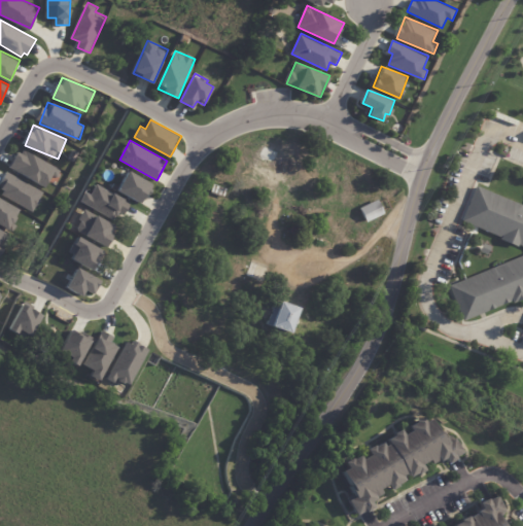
[(288,177),(258,162),(267,145),(269,146),(270,145),(273,147),(297,160),(300,151),(306,154),(304,164),(298,161),(288,177)]
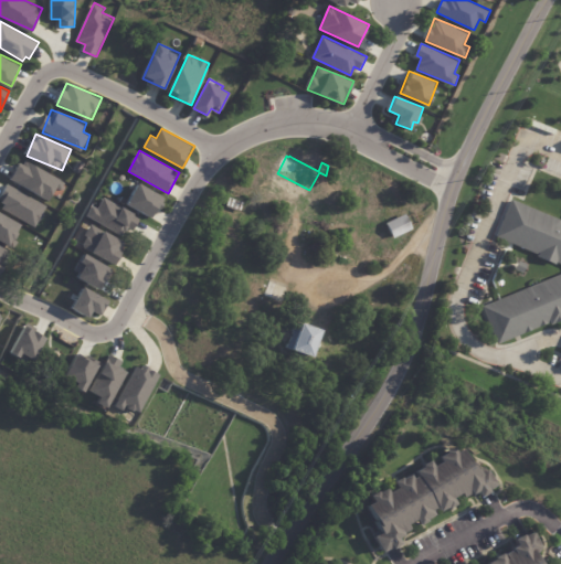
[(51,201),(63,180),(22,159),(11,180),(51,201)]
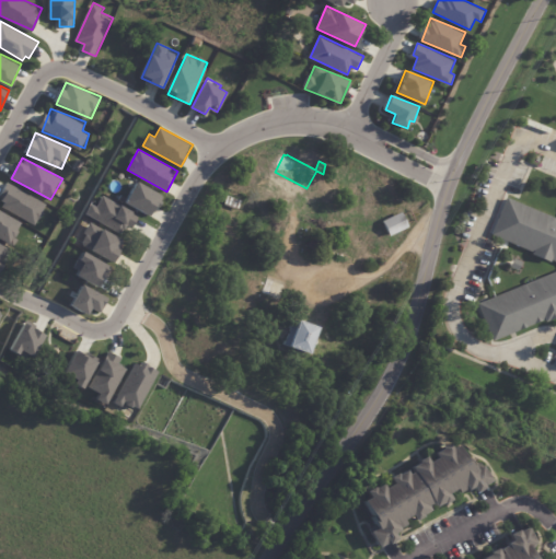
[(162,194),(136,182),(126,204),(152,216),(162,194)]
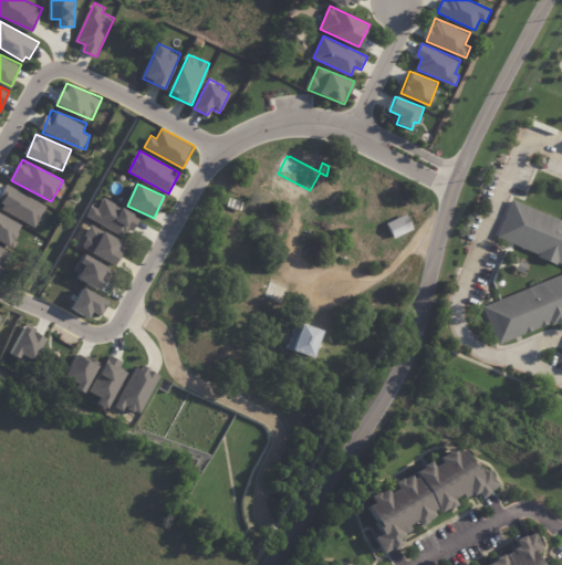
[(0,206),(37,227),(49,206),(10,185),(0,202),(0,206)]
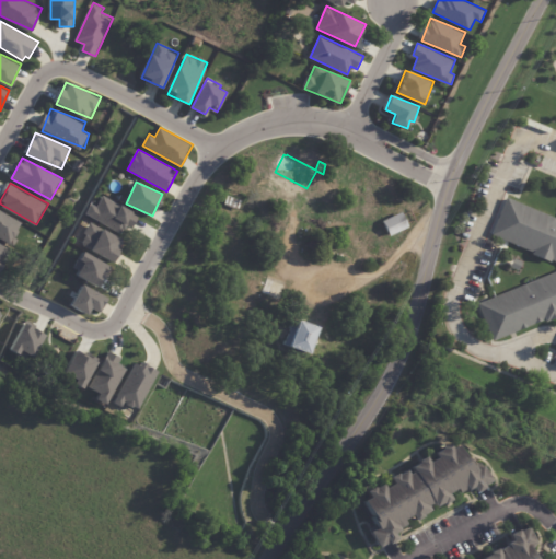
[(244,202),(242,209),(226,202),(229,195),(245,200),(244,202)]
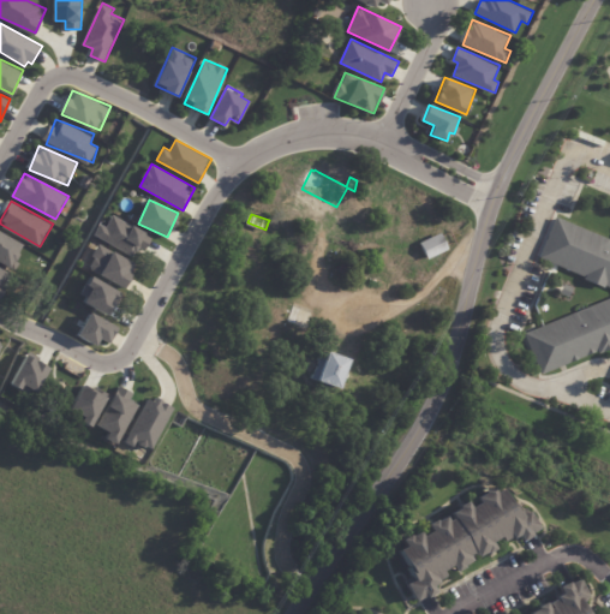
[(94,236),(139,258),(151,234),(113,215),(107,226),(101,222),(94,236)]
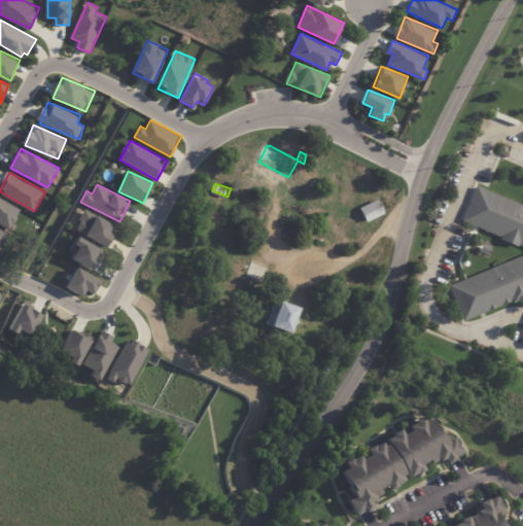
[(522,299),(515,302),(514,300),(465,319),(451,285),(522,255),(522,244),(520,243),(519,246),(502,239),(503,237),(464,220),(479,185),(522,203),(522,299)]
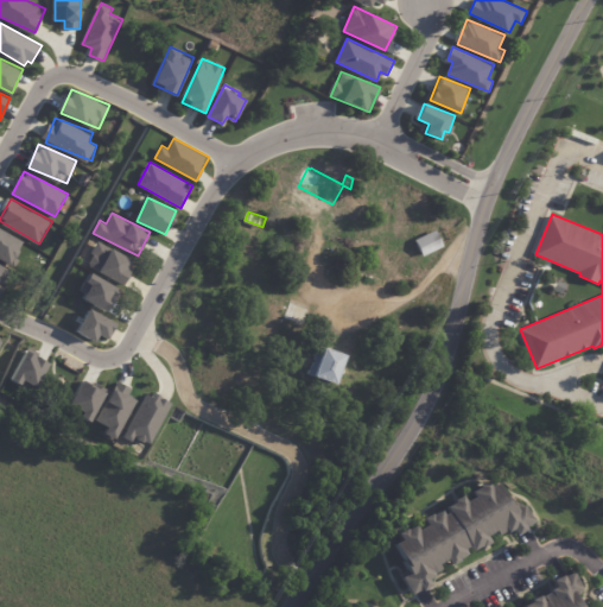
[(0,258),(12,264),(24,241),(0,228),(0,258)]
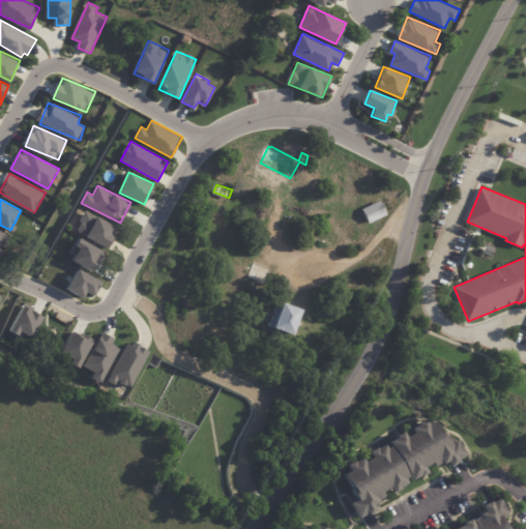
[(108,247),(118,228),(86,210),(76,230),(108,247)]
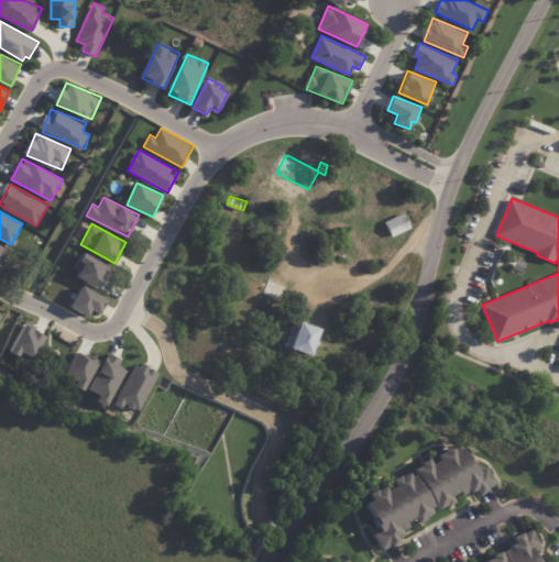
[(0,270),(1,271),(10,249),(0,243),(0,270)]
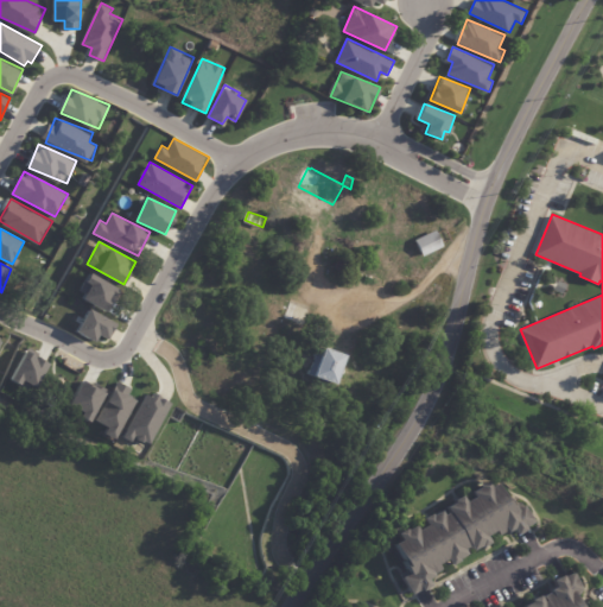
[(110,311),(120,288),(90,274),(80,298),(110,311)]
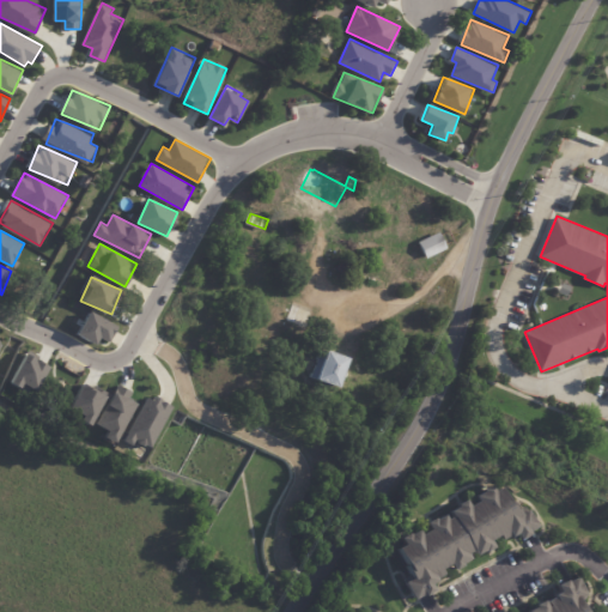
[(572,286),(569,295),(559,291),(563,283),(572,286)]
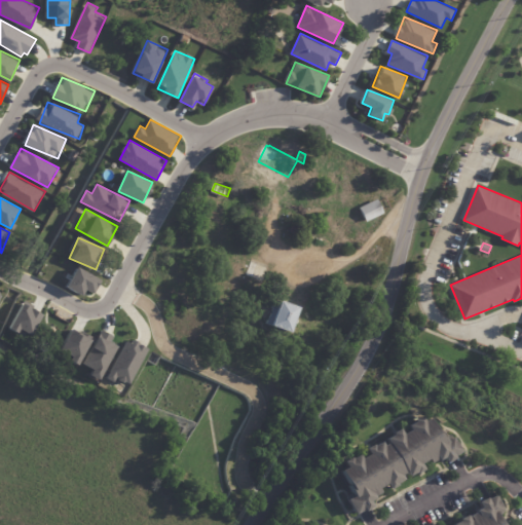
[(254,260),(271,266),(266,282),(246,274),(251,259),(254,260)]
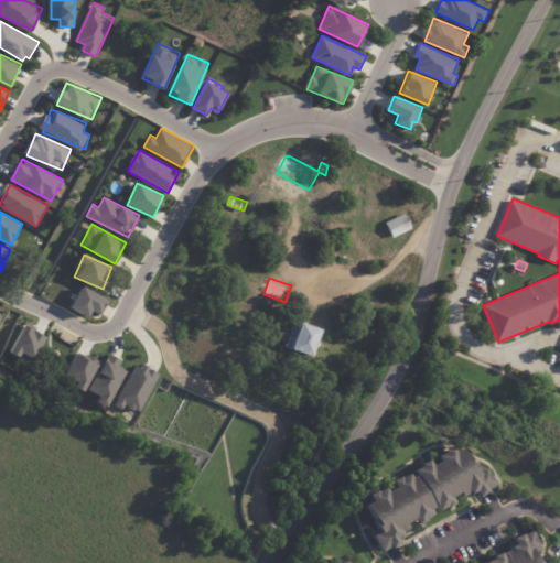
[(89,316),(92,311),(101,314),(108,298),(82,287),(72,309),(89,316)]
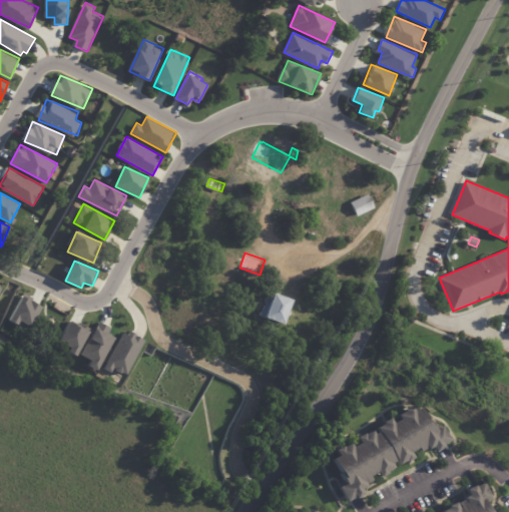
[(265,318),(273,293),(292,300),(289,307),(296,310),(293,317),(286,315),(283,324),(265,318)]
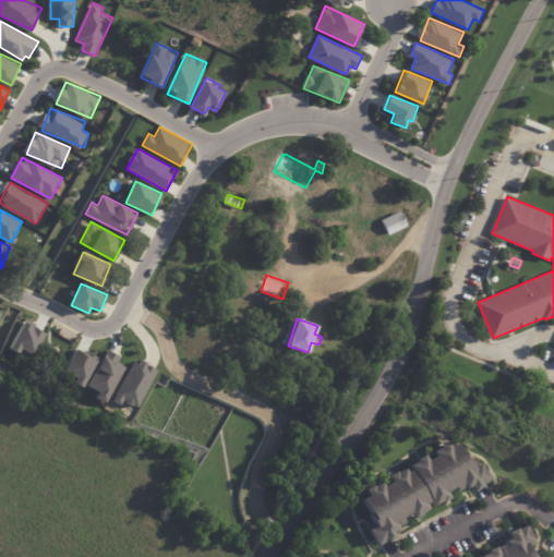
[(11,350),(34,359),(45,331),(22,322),(11,350)]
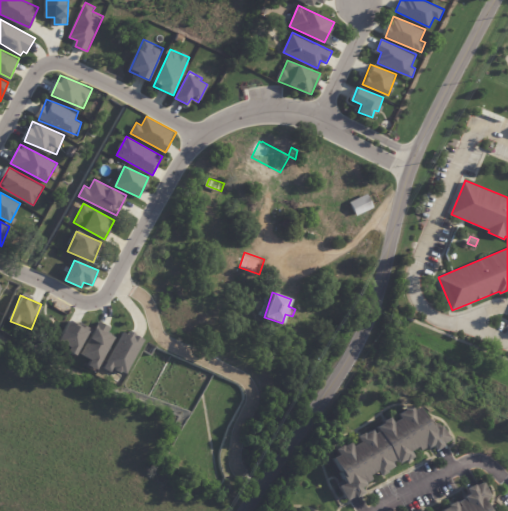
[(68,351),(77,355),(89,329),(69,319),(59,342),(69,347),(68,351)]
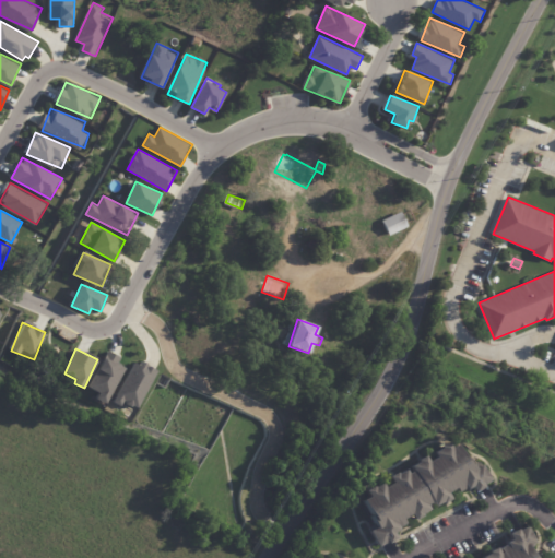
[(125,366),(119,364),(122,356),(107,349),(92,388),(101,391),(97,399),(109,404),(125,366)]
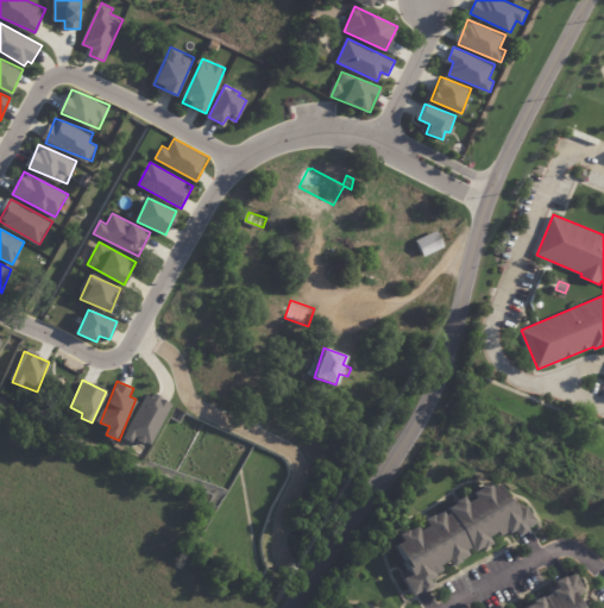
[(148,390),(125,439),(133,443),(134,438),(151,445),(171,402),(148,390)]
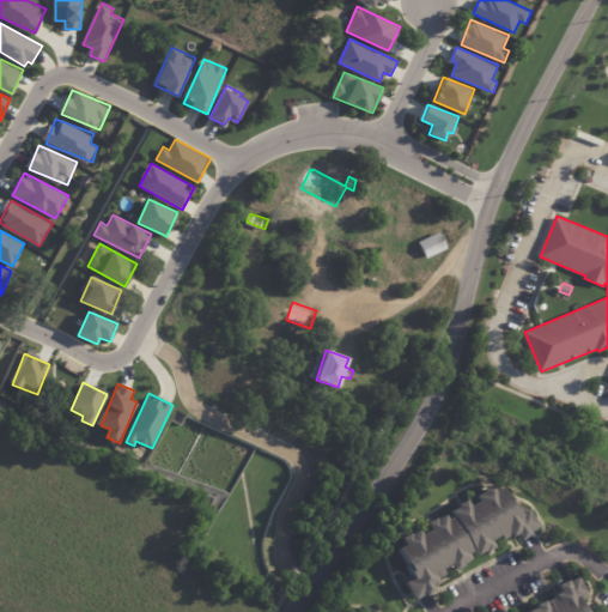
[(505,489),(514,504),(517,502),(523,515),(533,509),(542,527),(533,532),(534,534),(524,539),(521,533),(515,537),(514,535),(505,540),(503,535),(492,541),(497,547),(488,552),(487,551),(479,556),(476,551),(470,555),(473,559),(464,564),(466,567),(457,571),(454,564),(444,569),(447,575),(438,580),(439,581),(433,585),(437,592),(427,597),(426,595),(418,599),(408,582),(414,580),(408,567),(409,565),(401,550),(407,546),(403,539),(412,534),(413,535),(423,531),(425,535),(433,531),(430,523),(438,519),(439,521),(448,515),(450,520),(456,517),(454,511),(462,507),(461,506),(469,501),(473,507),(482,502),(479,497),(487,492),(486,490),(496,485),(499,491),(505,489)]
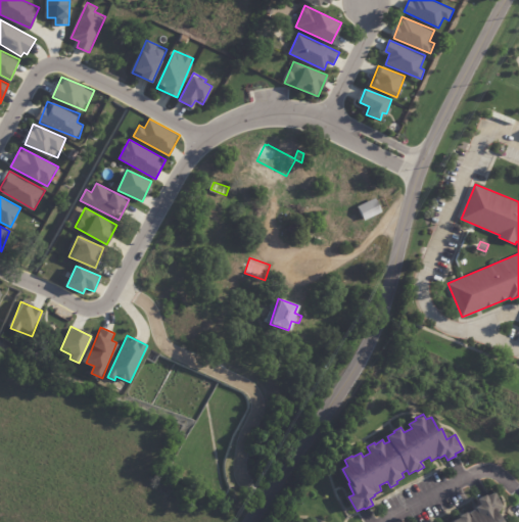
[(494,493),(503,509),(494,513),(499,521),(453,521),(459,519),(458,518),(465,514),(468,519),(470,518),(468,515),(475,511),(474,509),(479,506),(477,501),(485,496),(486,499),(494,493)]
